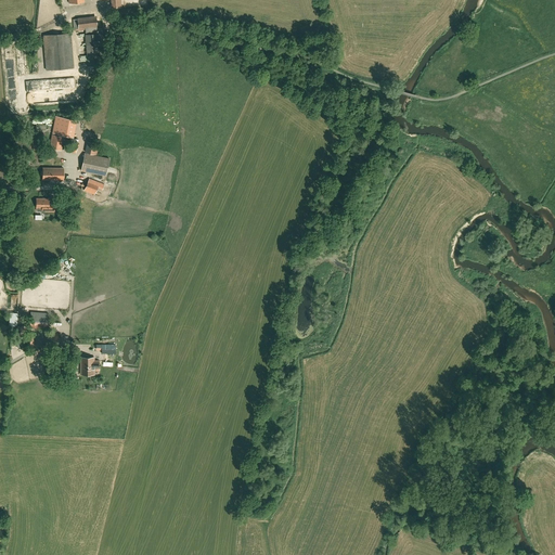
[(78,28),(77,20),(73,20),(74,30),(78,30),(79,36),(102,33),(102,28),(98,28),(97,26),(78,28)]
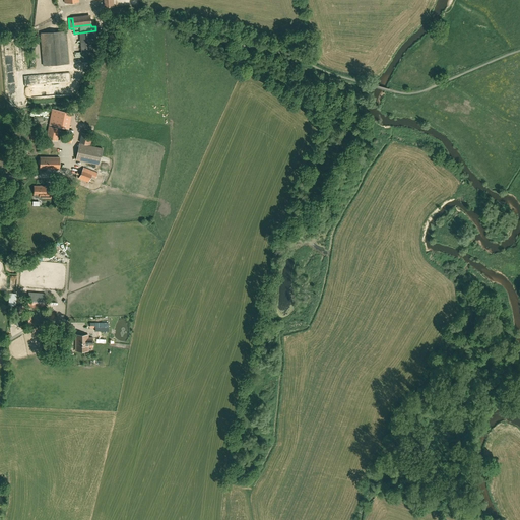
[(69,63),(66,31),(41,33),(43,65),(69,63)]
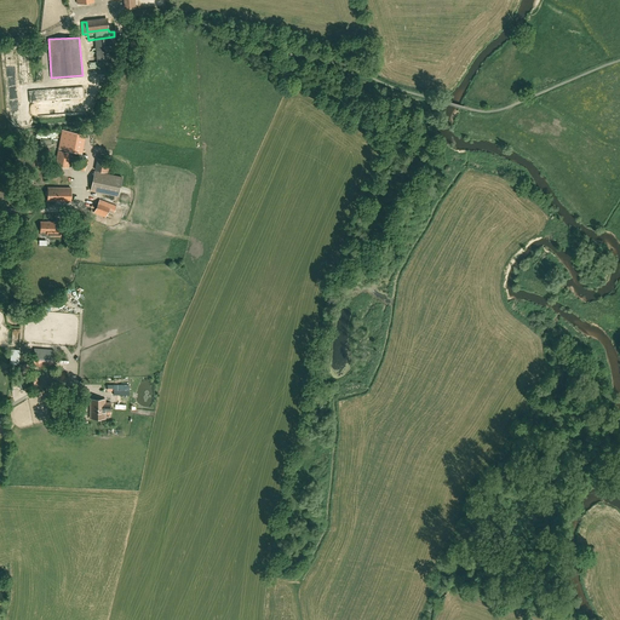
[(96,39),(98,74),(110,73),(109,51),(114,50),(113,38),(96,39)]
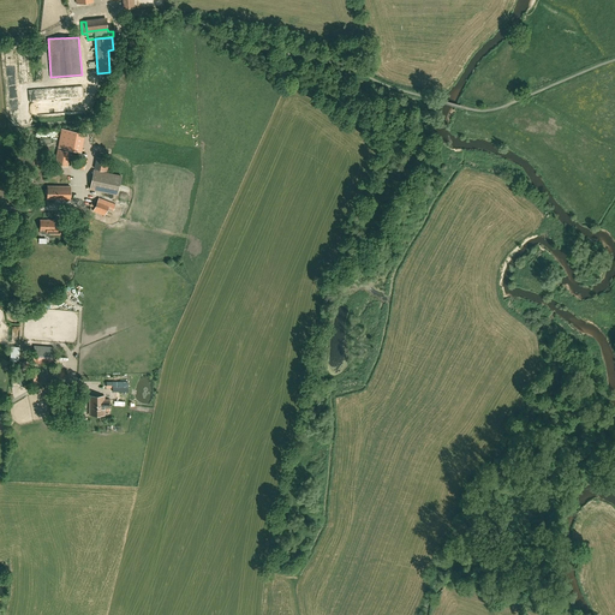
[(61,129),(59,148),(79,151),(83,132),(61,129)]
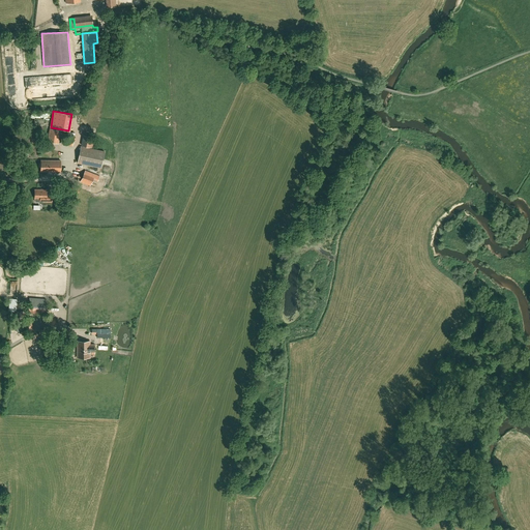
[(60,130),(50,128),(48,141),(58,143),(60,130)]
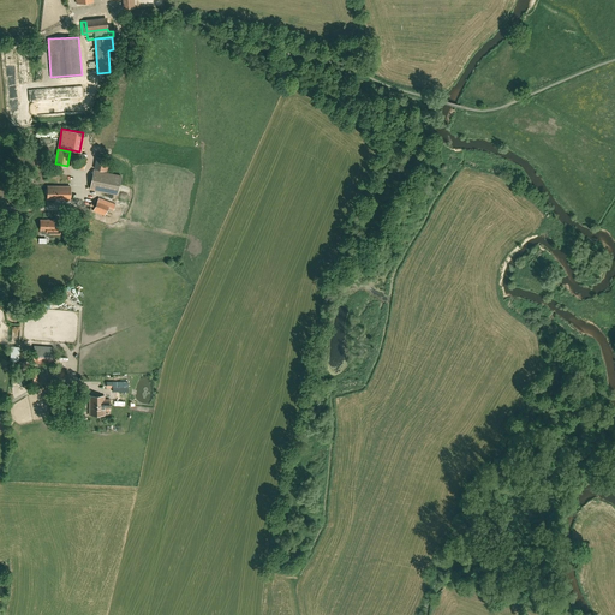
[(70,167),(84,169),(85,161),(72,159),(70,167)]
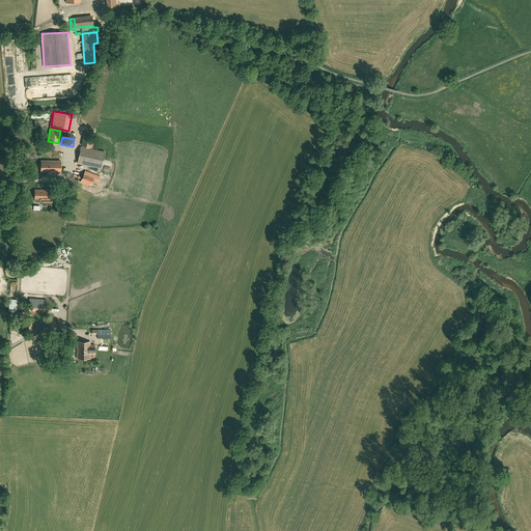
[(81,147),(78,163),(101,168),(105,152),(81,147)]
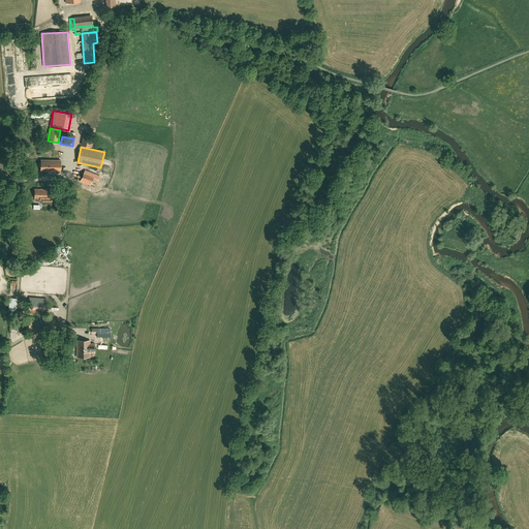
[(40,160),(40,162),(39,162),(39,163),(39,166),(39,167),(40,167),(40,172),(60,172),(60,160),(40,160)]
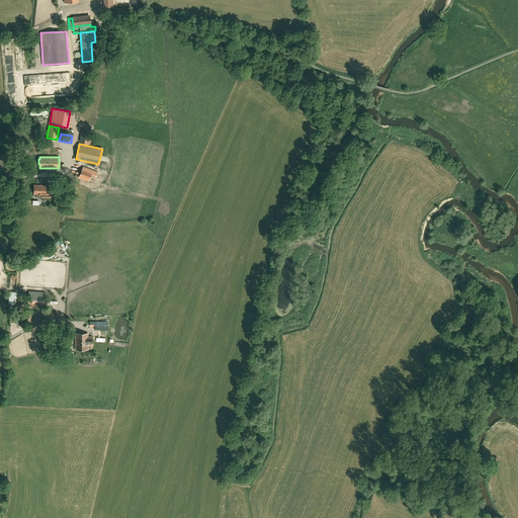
[(97,172),(93,170),(83,166),(79,177),(88,181),(91,175),(95,177),(97,172)]
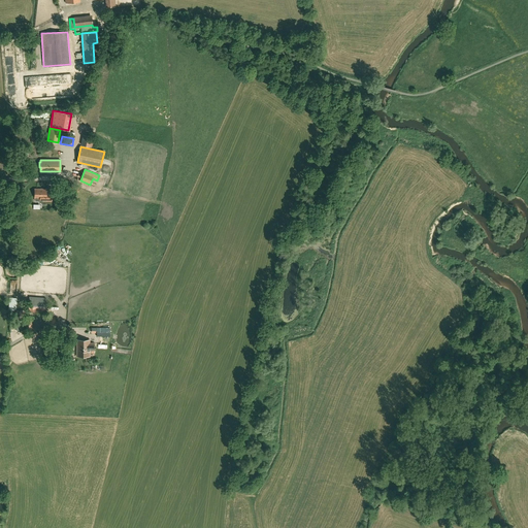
[(77,193),(79,187),(72,185),(69,190),(77,193)]
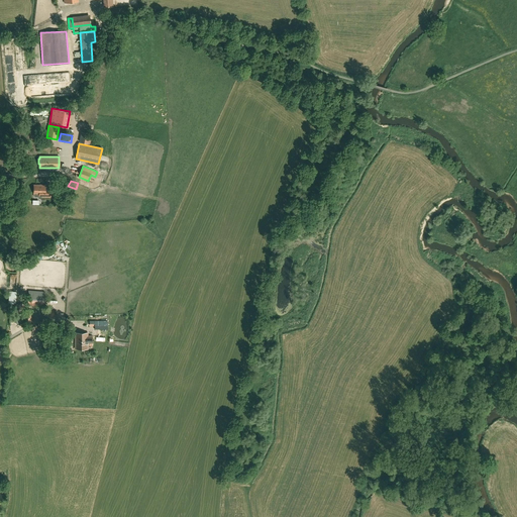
[(45,185),(33,185),(33,194),(39,194),(39,197),(50,197),(50,190),(44,190),(45,185)]
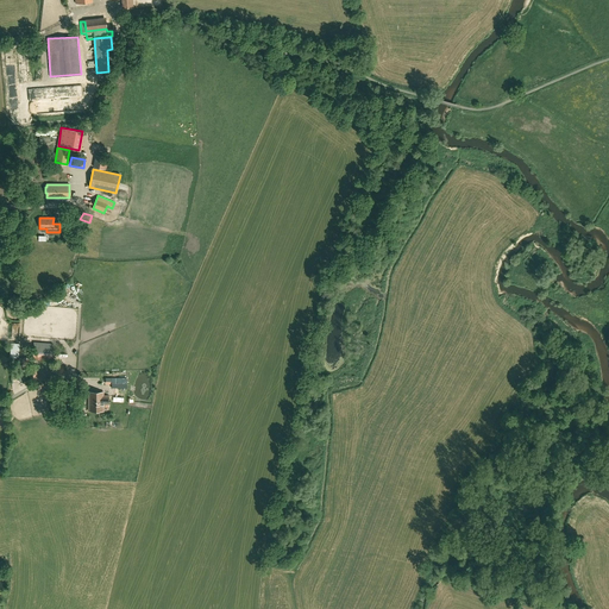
[(32,358),(52,360),(52,345),(49,344),(39,343),(33,343),(32,358)]
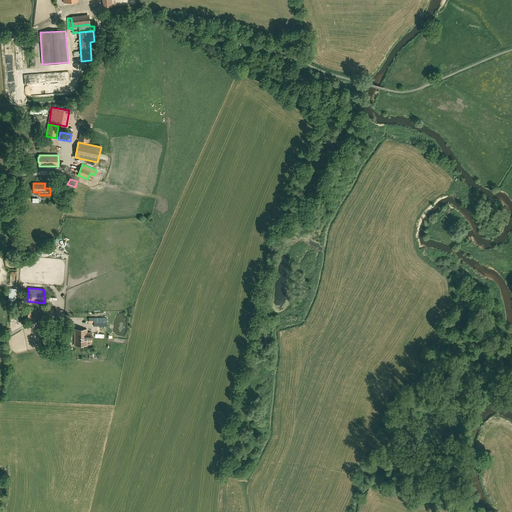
[(14,301),(15,308),(21,307),(24,307),(23,300),(22,300),(18,301),(14,301)]
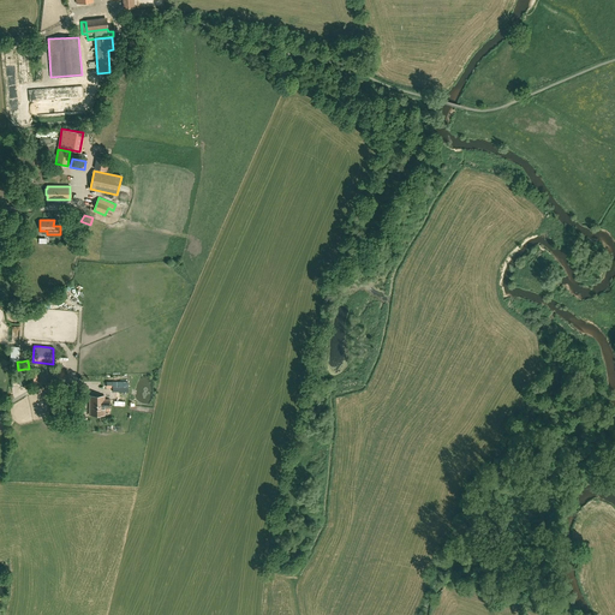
[(112,382),(112,392),(127,392),(127,382),(112,382)]
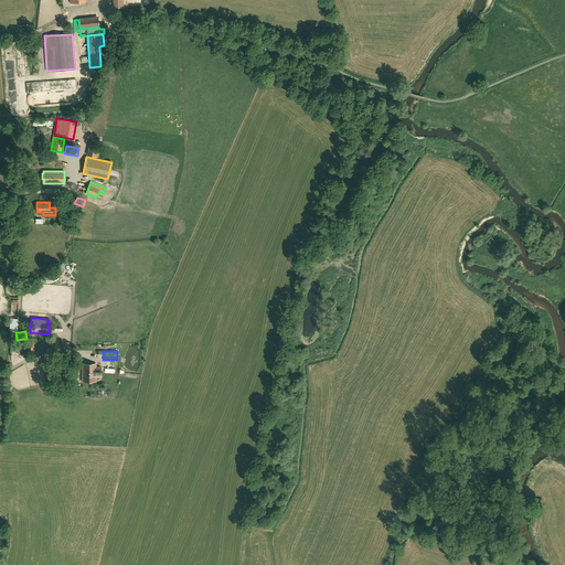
[(96,364),(82,364),(82,381),(96,381),(96,364)]
